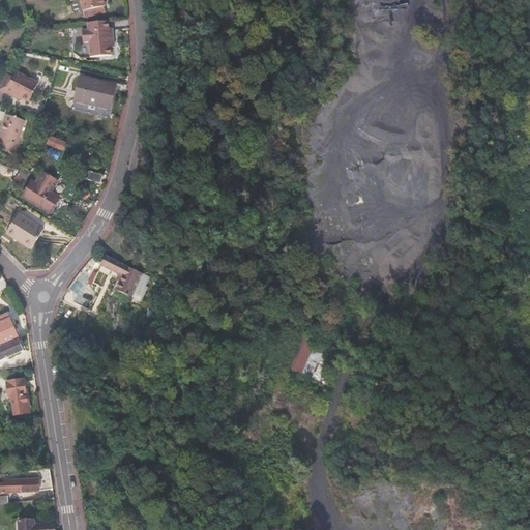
[(80,0),(83,11),(105,7),(102,0),(80,0)]
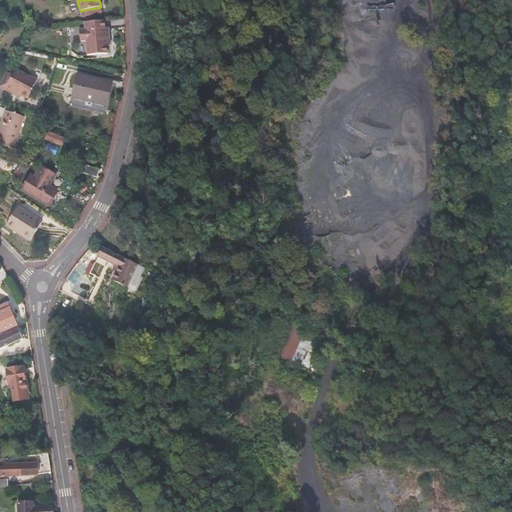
[(106,29),(105,22),(85,23),(85,31),(79,31),(81,43),(86,42),(88,56),(107,55),(107,47),(106,41),(110,41),(109,29),(106,29)]
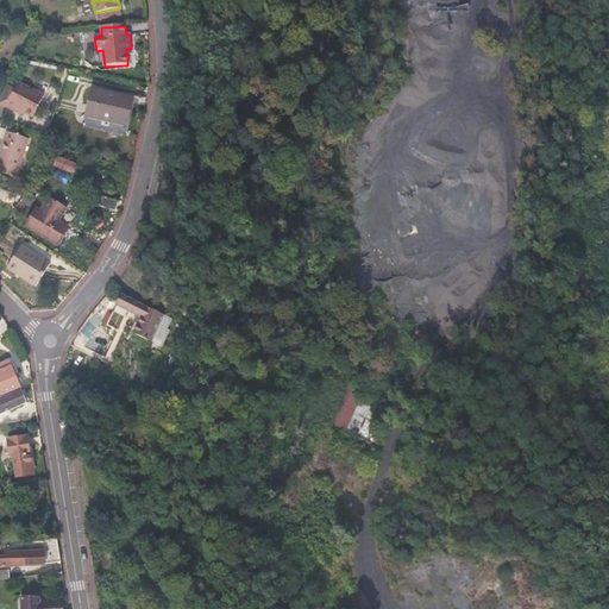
[(0,100),(10,106),(23,83),(19,81),(17,87),(8,82),(2,93),(0,98),(0,100)]
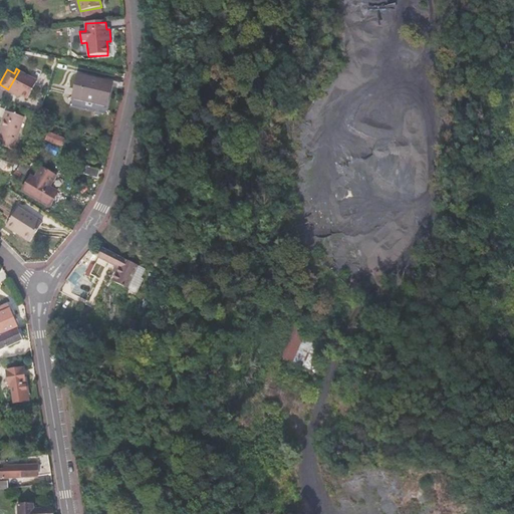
[(38,80),(19,70),(8,89),(14,92),(15,90),(21,93),(29,97),(38,80)]
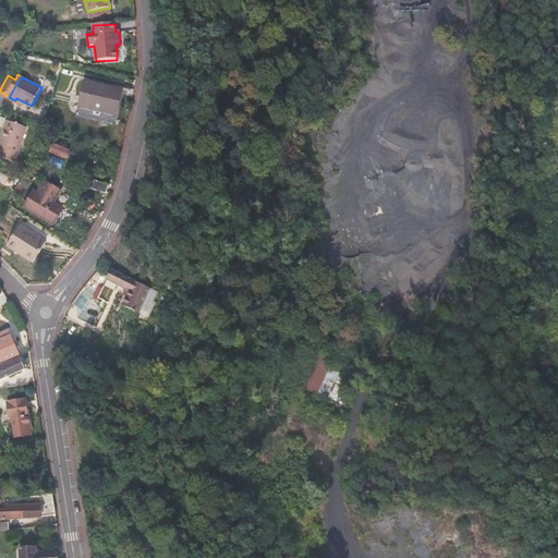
[(112,117),(118,95),(98,89),(98,87),(81,83),(74,106),(112,117)]
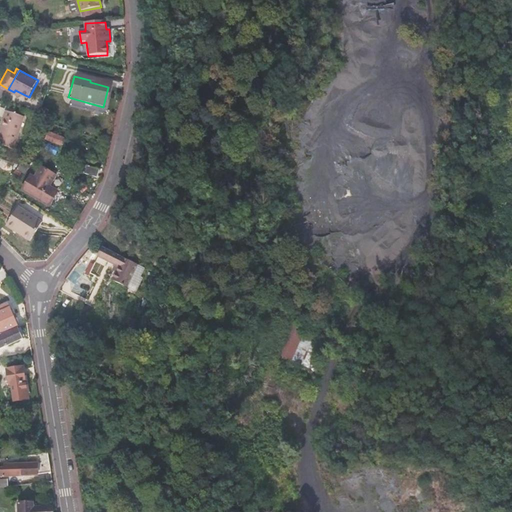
[(0,143),(15,148),(25,116),(6,111),(0,132),(0,143)]
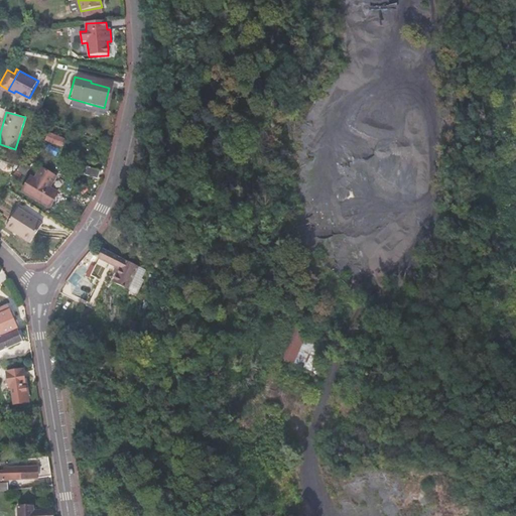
[(59,145),(63,138),(48,131),(45,138),(59,145)]
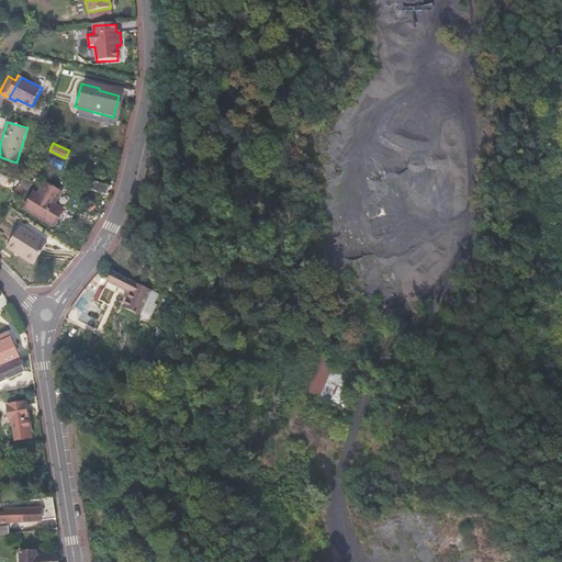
[(27,190),(32,181),(23,176),(19,184),(27,190)]
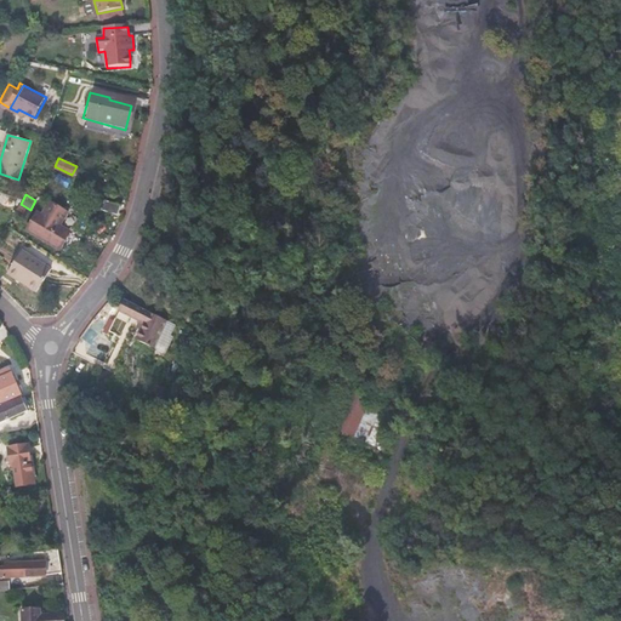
[(12,209),(16,201),(5,197),(1,204),(12,209)]
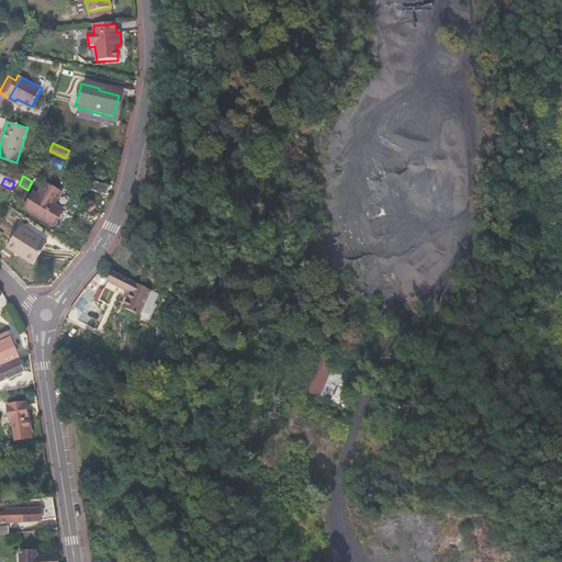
[(105,194),(108,186),(93,181),(91,189),(105,194)]
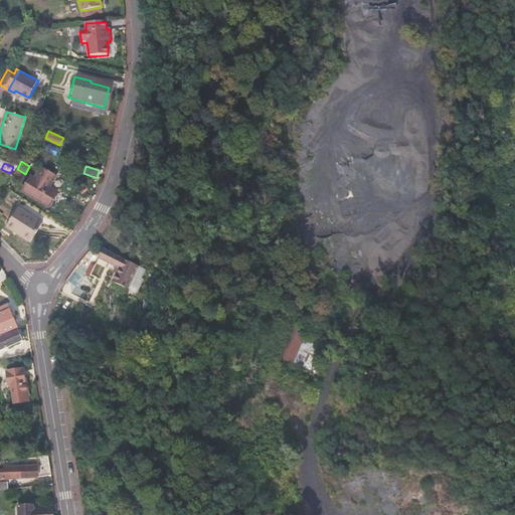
[(47,187),(54,175),(41,167),(25,192),(47,205),(55,192),(47,187)]
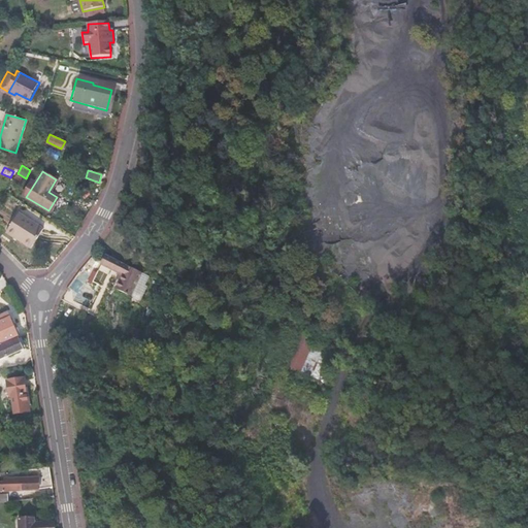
[(29,248),(42,229),(18,212),(5,232),(29,248)]
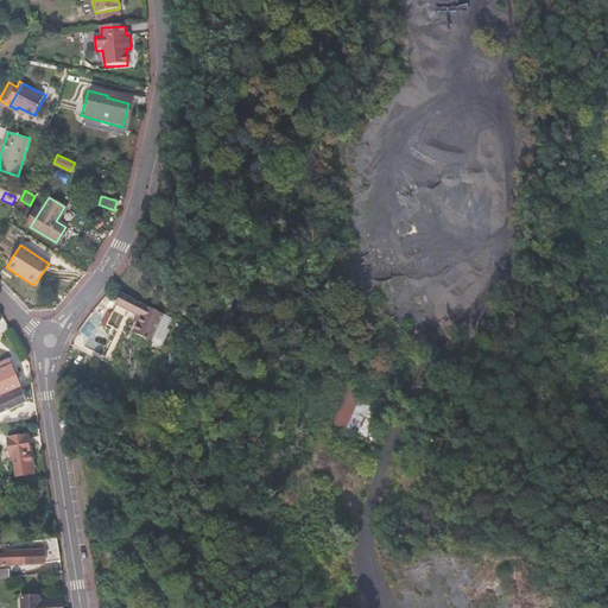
[(163,315),(132,297),(126,309),(143,317),(134,333),(151,340),(163,315)]
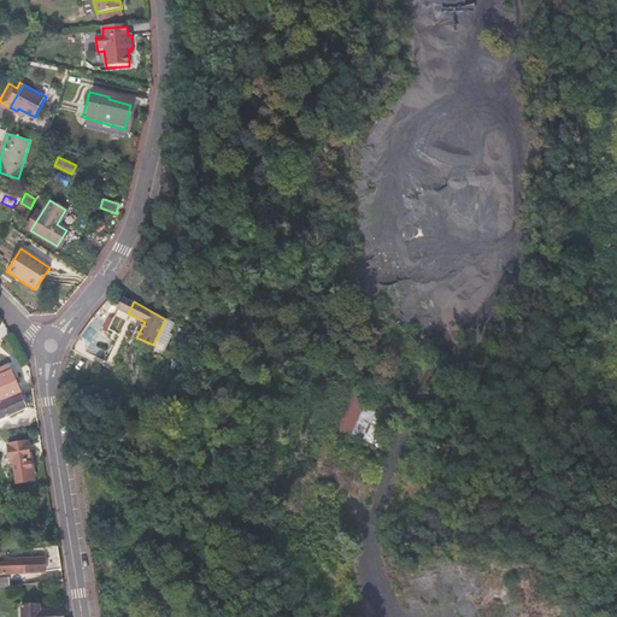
[(0,400),(19,392),(10,371),(7,365),(0,368),(0,400)]
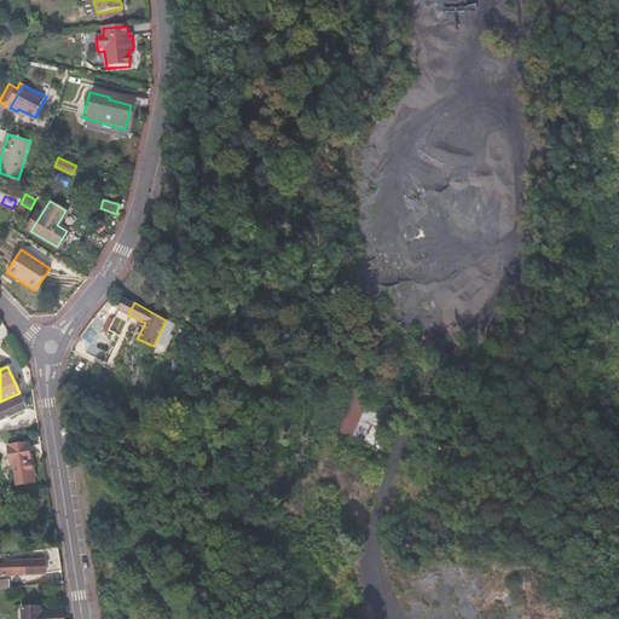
[(94,392),(96,382),(75,382),(75,393),(94,392)]
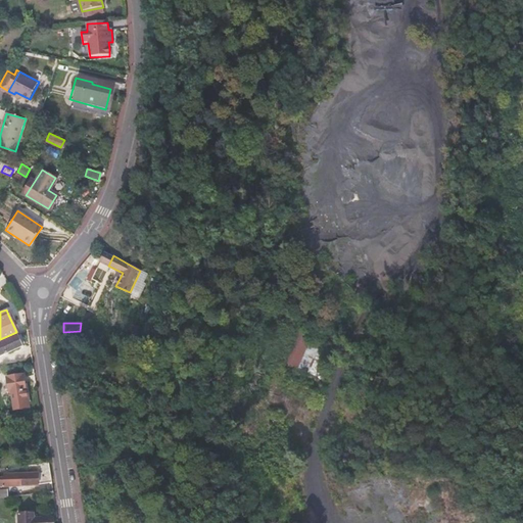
[(291,324),(277,362),(326,380),(340,342),(291,324)]
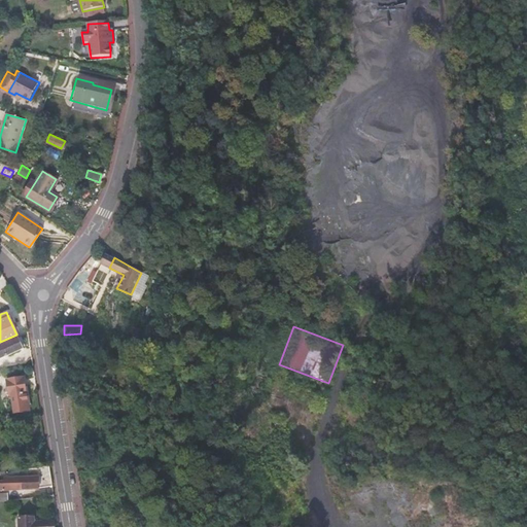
[(0,357),(23,348),(18,338),(0,345),(0,357)]
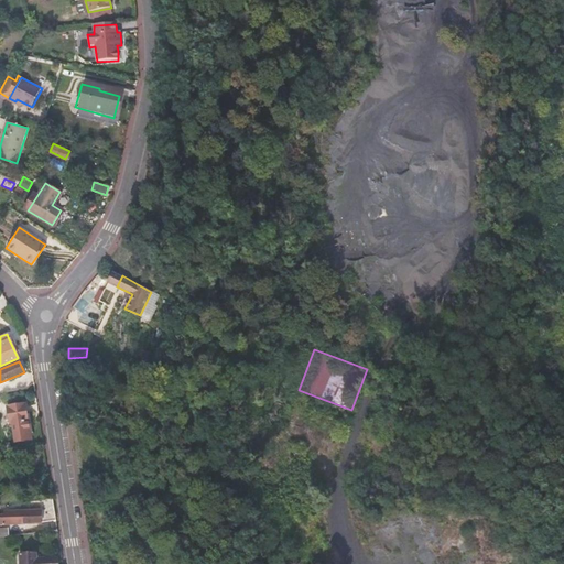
[(29,438),(24,403),(7,405),(8,422),(11,422),(14,441),(29,438)]
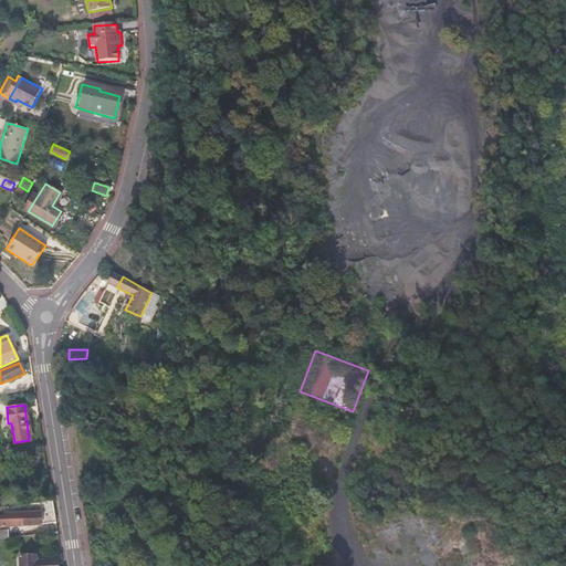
[(0,524),(40,524),(40,512),(3,513),(3,516),(0,515),(0,524)]
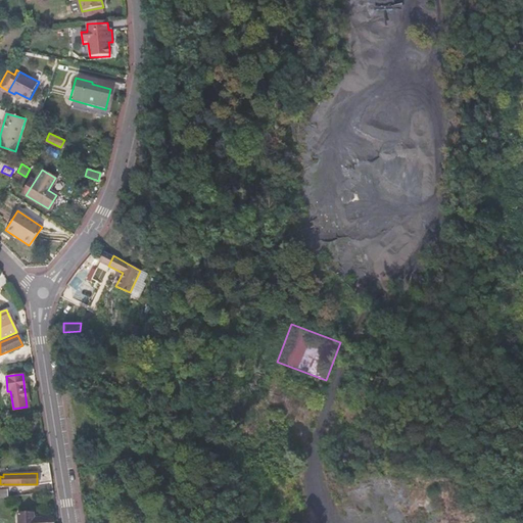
[(52,522),(52,516),(33,516),(33,512),(17,512),(16,522),(52,522)]
